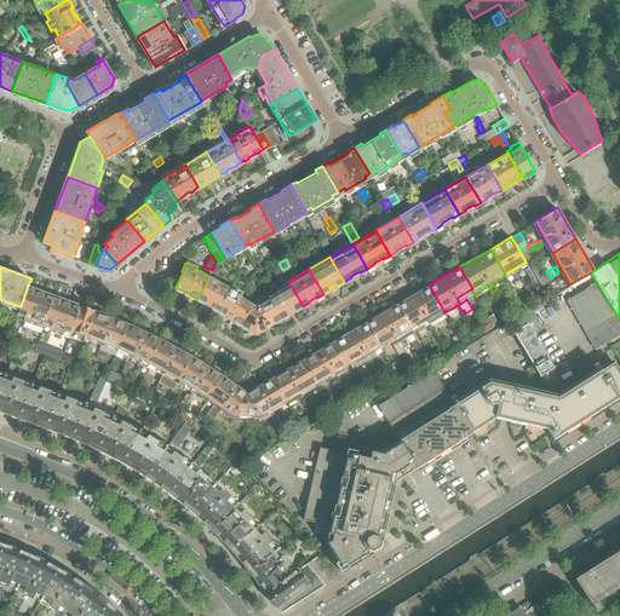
[(218,311),(231,289),(210,277),(197,299),(204,303),(205,301),(213,306),(212,308),(218,311)]
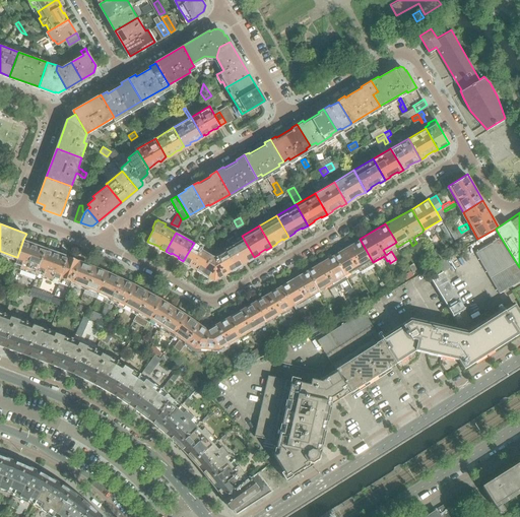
[(254,257),(242,236),(224,247),(225,250),(236,267),(242,264),(241,263),(243,262),(248,259),(248,260),(254,257)]
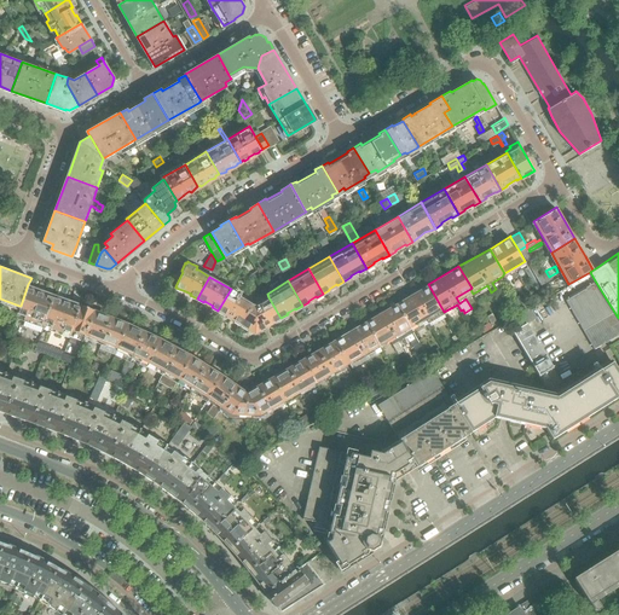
[(618,318),(595,280),(566,299),(594,347),(618,332),(618,318)]
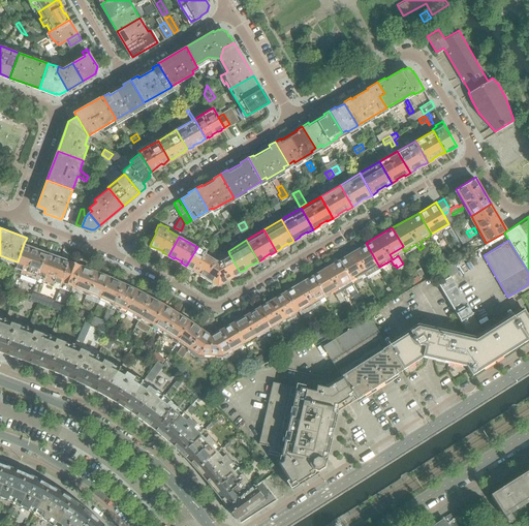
[(37,276),(47,251),(24,243),(18,261),(17,261),(16,265),(17,266),(14,271),(21,273),(22,270),(37,276)]
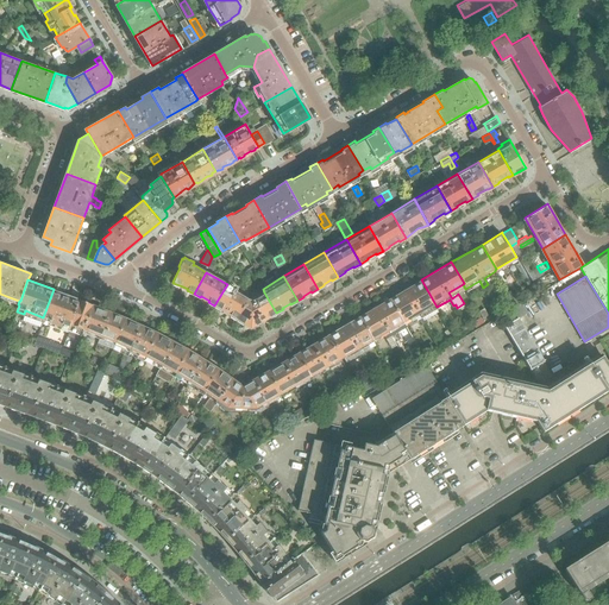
[(437,307),(421,279),(390,297),(402,320),(403,319),(414,313),(418,319),(419,317),(420,319),(422,323),(427,320),(425,315),(437,307)]
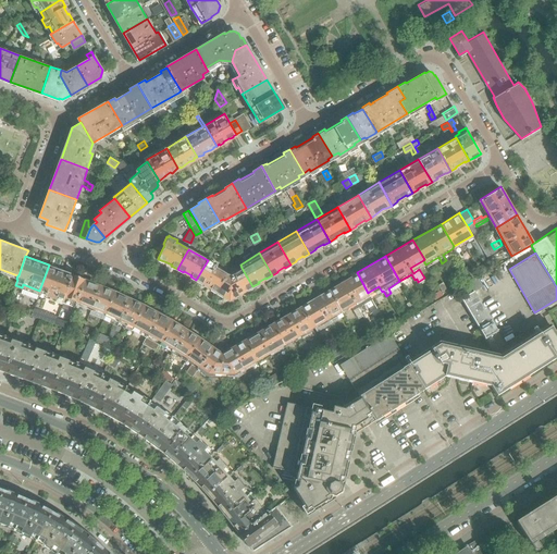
[(217,292),(227,273),(217,268),(218,266),(208,260),(196,280),(202,283),(202,282),(211,287),(210,288),(217,292)]
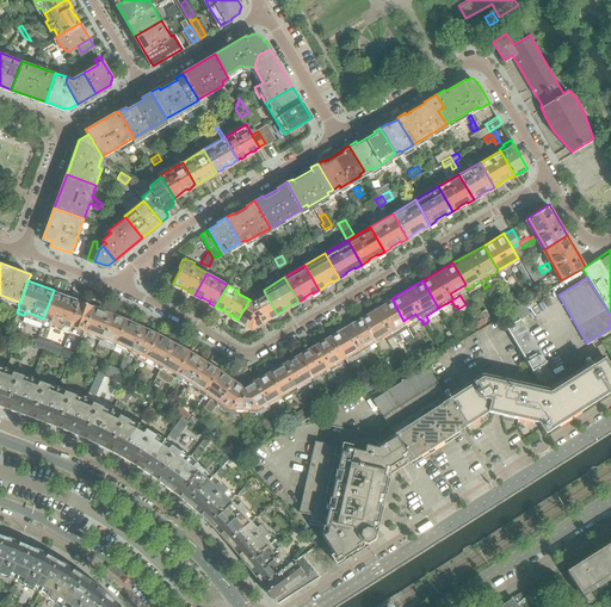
[(536,293),(532,286),(524,291),(529,297),(536,293)]
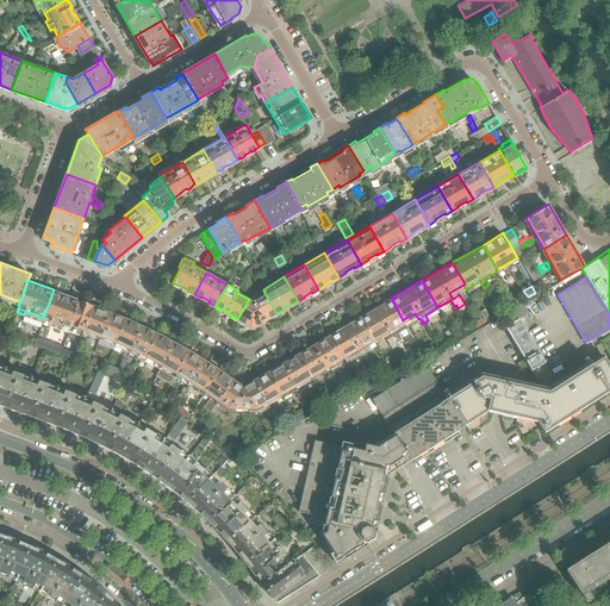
[(70,326),(80,299),(54,289),(43,318),(69,328),(69,326),(70,326)]
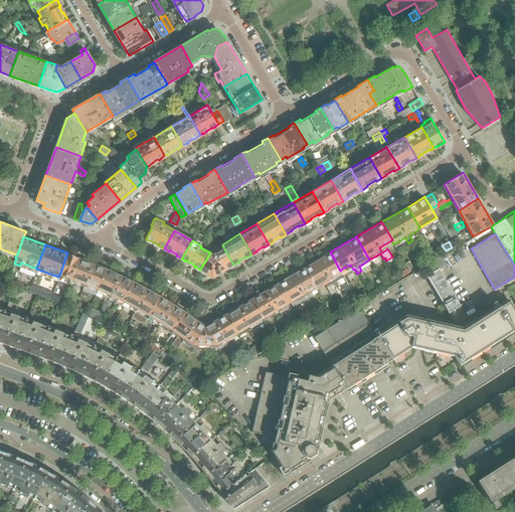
[(233,265),(223,247),(215,252),(210,252),(200,270),(205,274),(206,273),(212,277),(228,268),(233,265)]
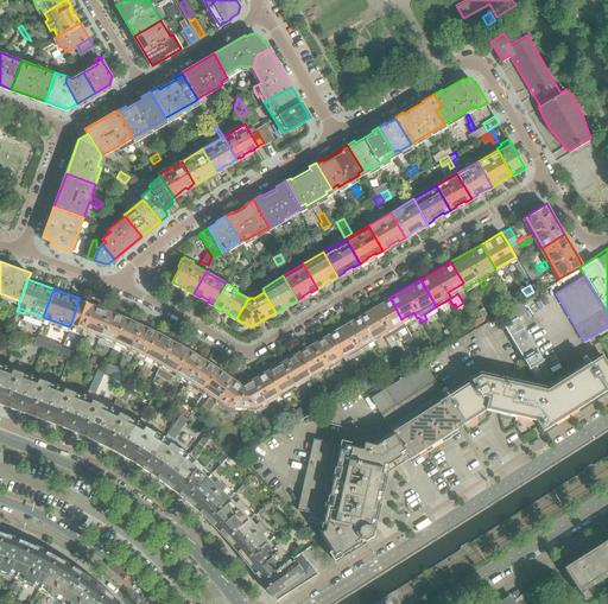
[(515,304),(508,292),(501,296),(508,307),(515,304)]
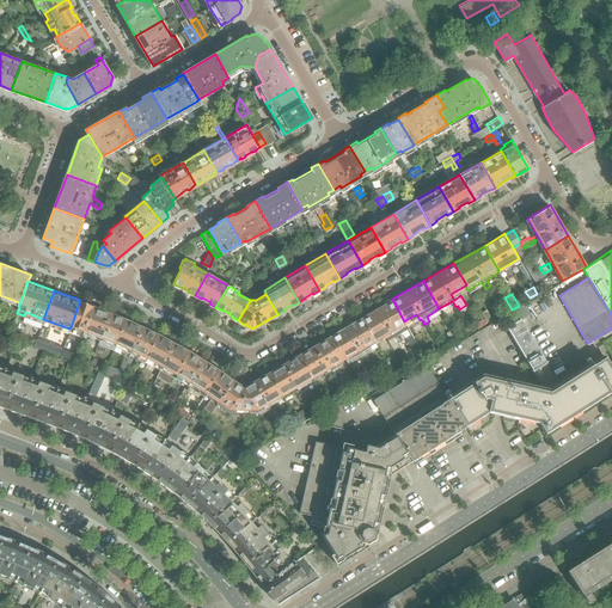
[(393,336),(409,326),(405,320),(404,321),(392,299),(362,317),(375,338),(385,332),(389,338),(387,338),(391,344),(397,342),(393,336)]
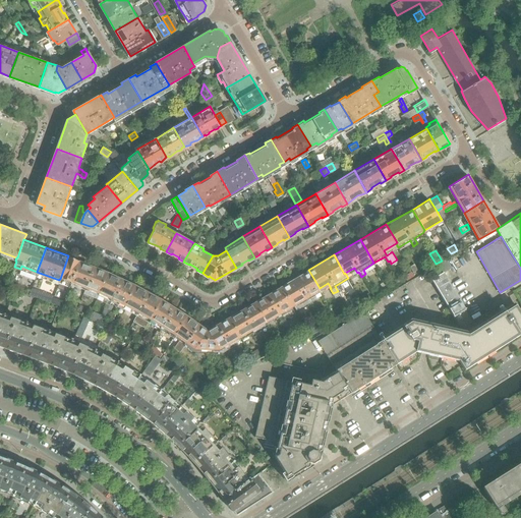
[(72,281),(79,260),(68,255),(60,279),(71,283),(72,281)]
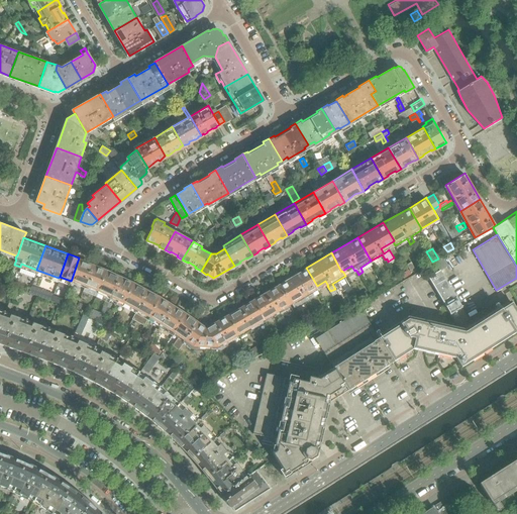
[(98,290),(107,269),(79,258),(72,279),(78,282),(77,284),(90,289),(91,287),(98,290)]
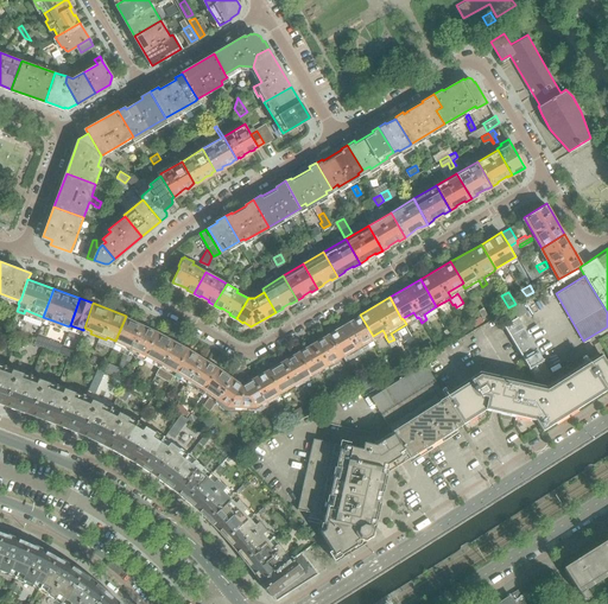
[(500,312),(495,304),(489,307),(494,316),(500,312)]
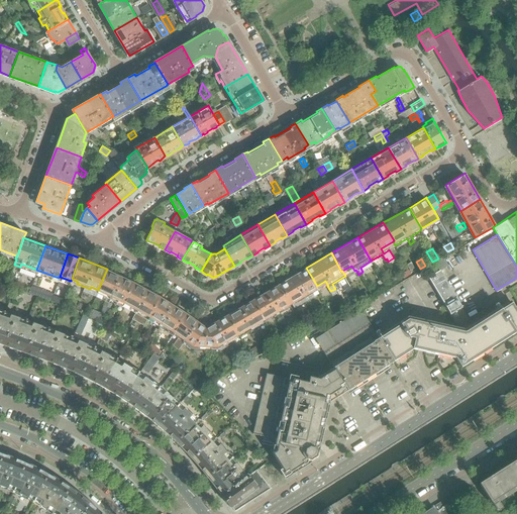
[(304,294),(317,286),(306,268),(279,284),(289,302),(291,301),(294,305),(304,299),(306,303),(307,304),(312,302),(308,297),(307,298),(304,294)]
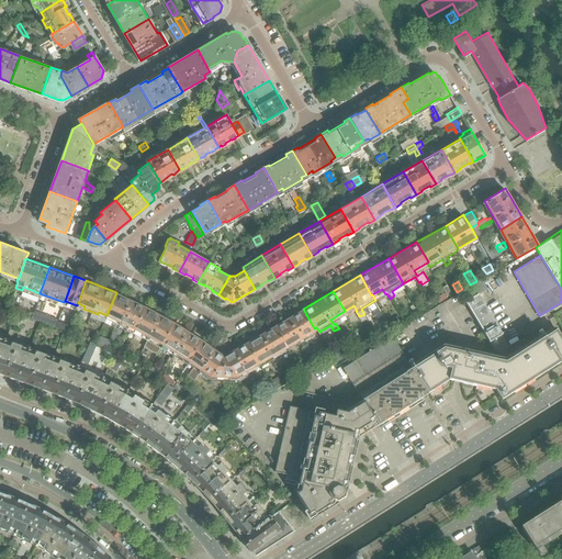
[(438,301),(447,295),(444,291),(435,295),(438,301)]
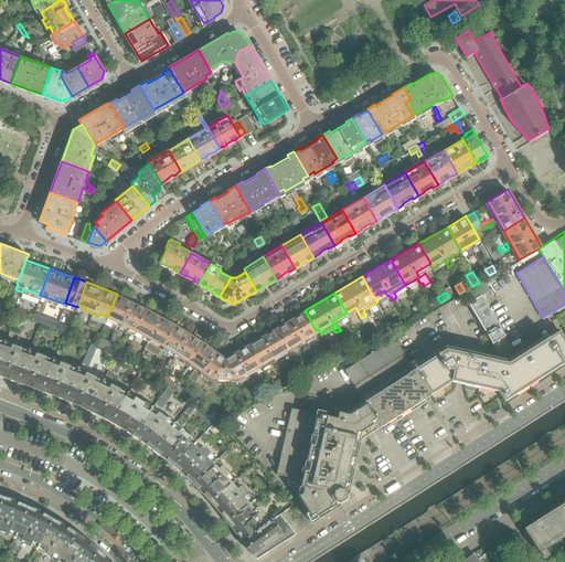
[(136,330),(147,308),(117,294),(107,317),(106,318),(128,328),(127,330),(134,333),(136,330)]
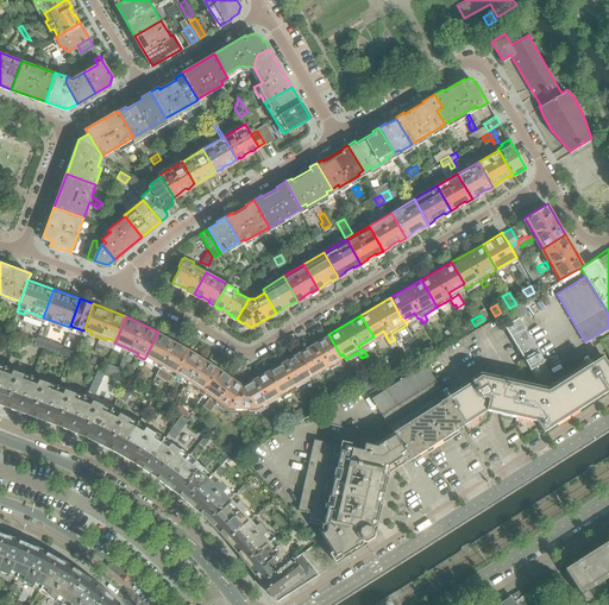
[(552,373),(519,316),(504,325),(531,367),(535,376),(544,378),(552,373)]
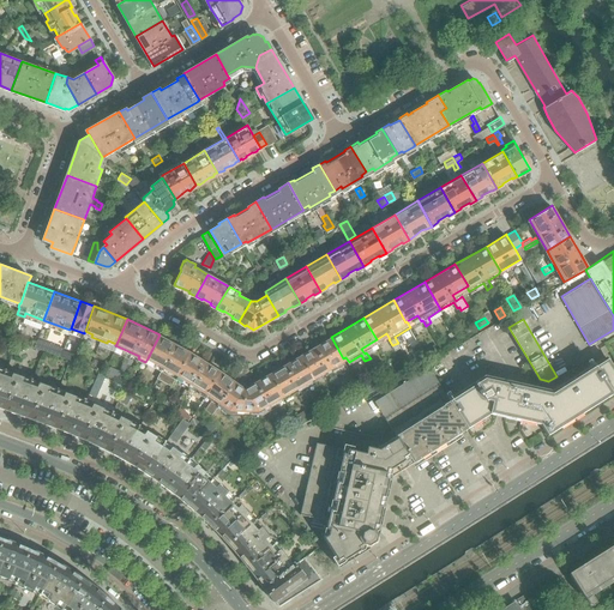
[(191,351),(178,344),(160,334),(148,358),(154,361),(154,363),(169,372),(167,375),(174,380),(178,374),(191,351)]
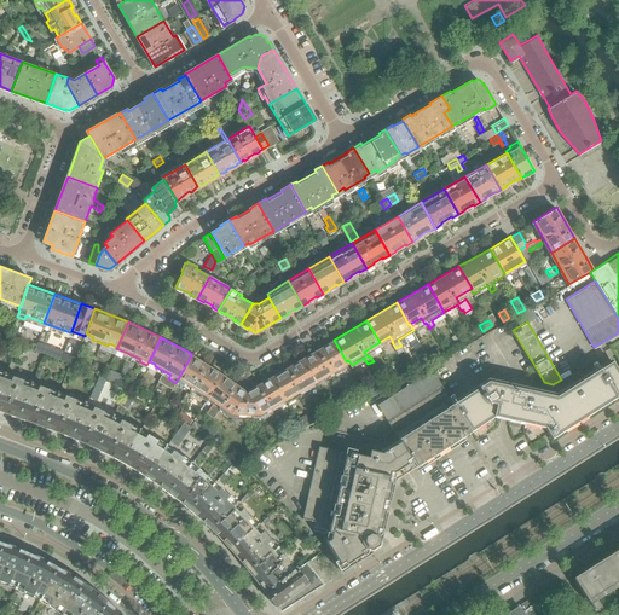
[(36,343),(34,348),(42,350),(44,352),(61,358),(63,350),(64,349),(46,342),(38,340),(36,343)]
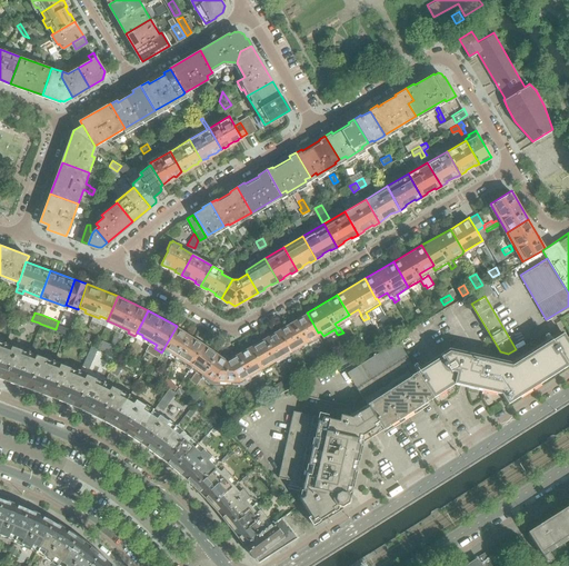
[(311,337),(318,333),(307,313),(278,329),(290,349),(297,346),(298,347),(305,343),(303,341),(311,337)]
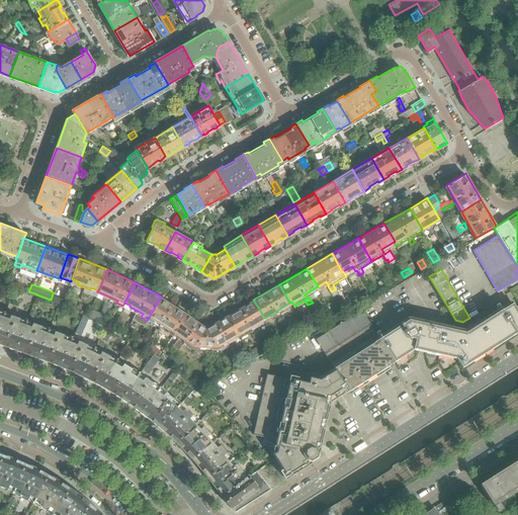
[(371,294),(367,288),(362,291),(366,297),(371,294)]
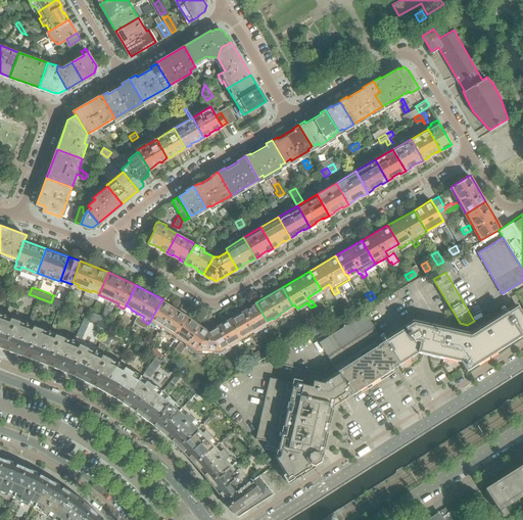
[(53,296),(51,302),(59,305),(63,306),(65,301),(53,296)]
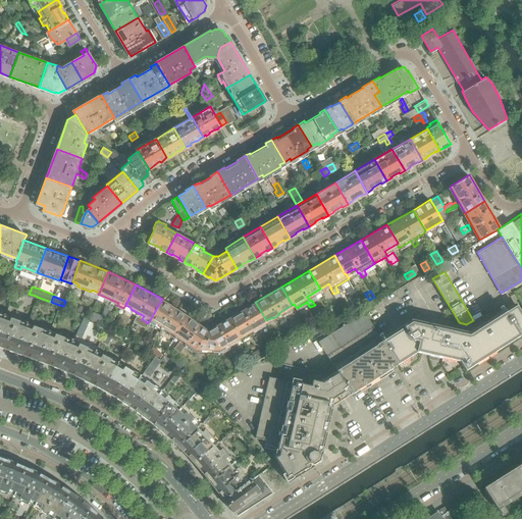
[(188,315),(176,308),(162,299),(151,318),(155,320),(154,322),(167,330),(168,329),(174,332),(175,333),(188,315)]
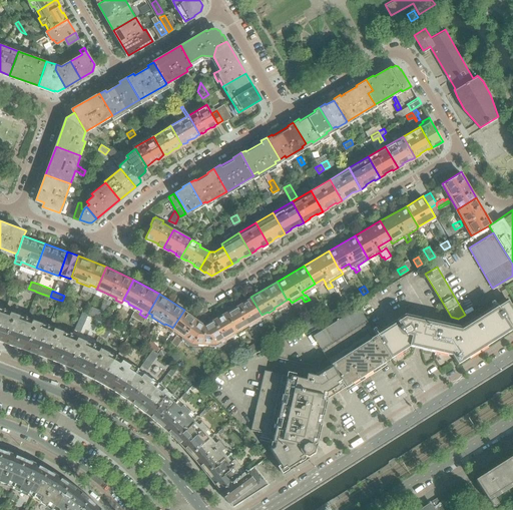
[(89,305),(87,311),(99,317),(106,302),(108,298),(105,297),(105,298),(103,301),(99,309),(89,305)]
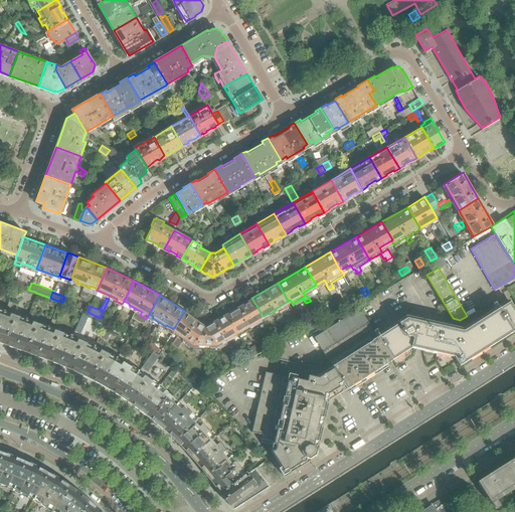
[(256,320),(263,316),(251,298),(226,313),(237,331),(242,328),(243,329),(258,321),(256,320)]
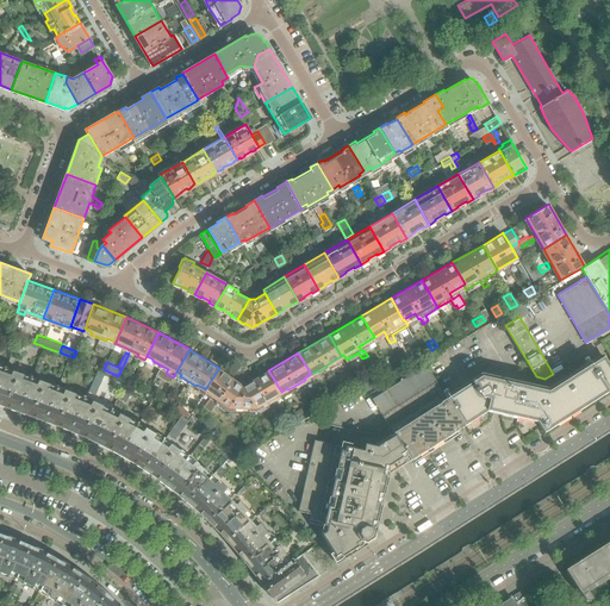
[(609,388),(609,363),(607,358),(603,353),(545,389),(481,375),(447,397),(464,424),(487,410),(537,420),(545,431),(609,388)]
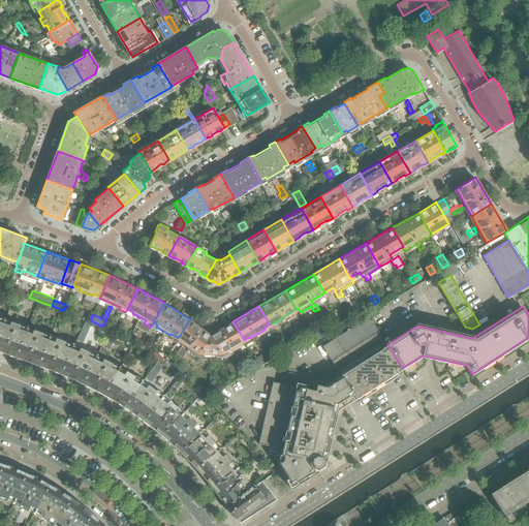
[(402,368),(387,344),(370,315),(322,344),(342,374),(343,376),(341,377),(353,397),(354,396),(356,398),(402,368)]
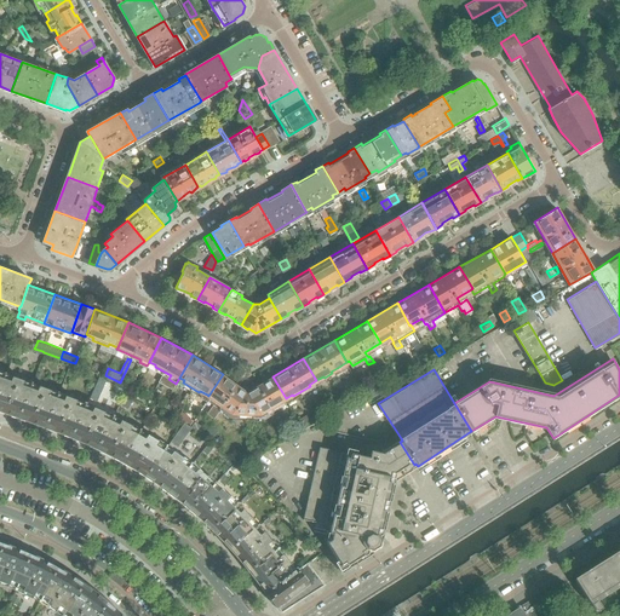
[(18,416),(32,383),(5,373),(0,386),(0,408),(0,409),(11,413),(11,414),(18,416)]
